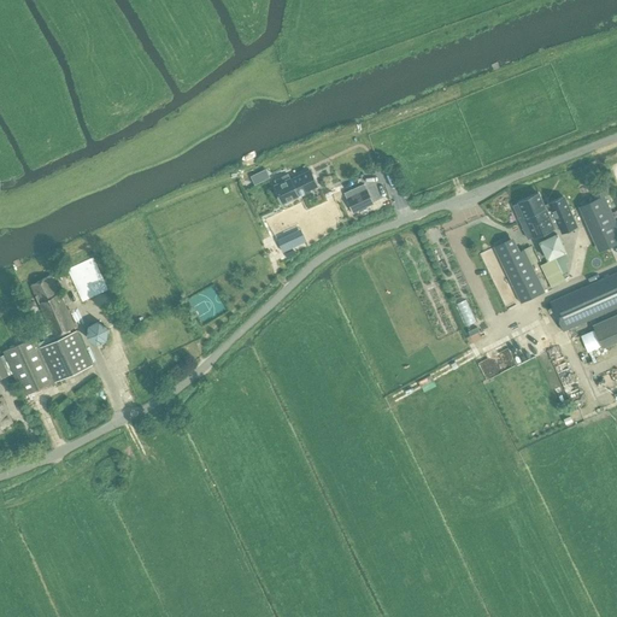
[(265,170),(251,177),(254,186),(270,178),(265,170)]
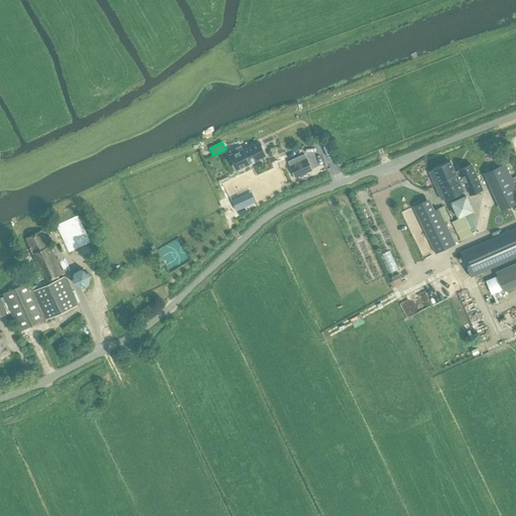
[(241,146),(230,151),(231,154),(230,155),(236,170),(249,164),(249,163),(265,155),(259,143),(243,150),(241,146)]
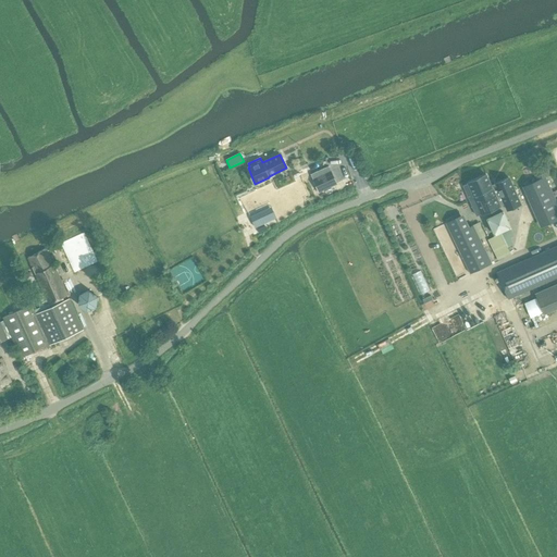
[(329,166),(310,174),(319,192),(336,183),(329,166)]
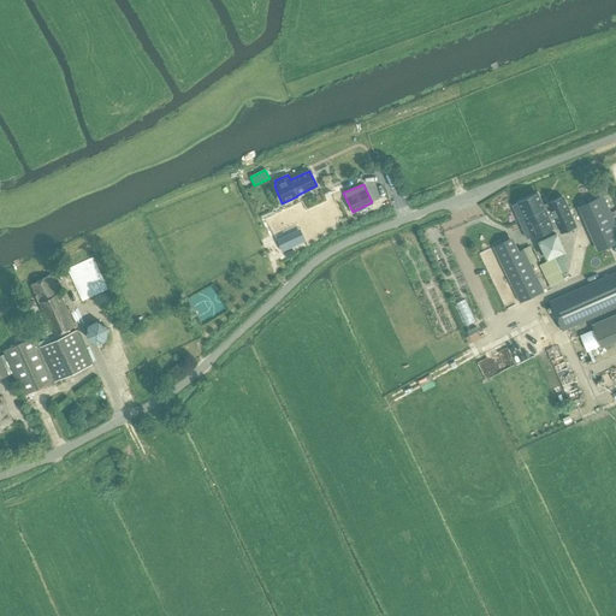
[(561,232),(575,226),(562,196),(548,203),(549,203),(543,206),(538,194),(517,202),(519,203),(513,206),(527,240),(533,237),(554,229),(552,227),(558,225),(561,232)]
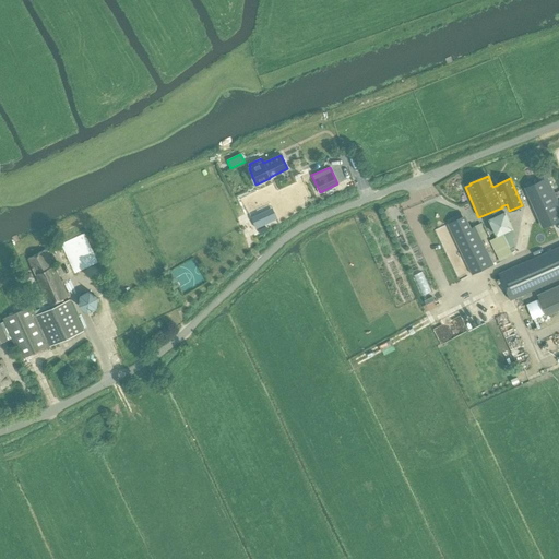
[(545,226),(558,218),(558,204),(547,177),(526,186),(545,226)]
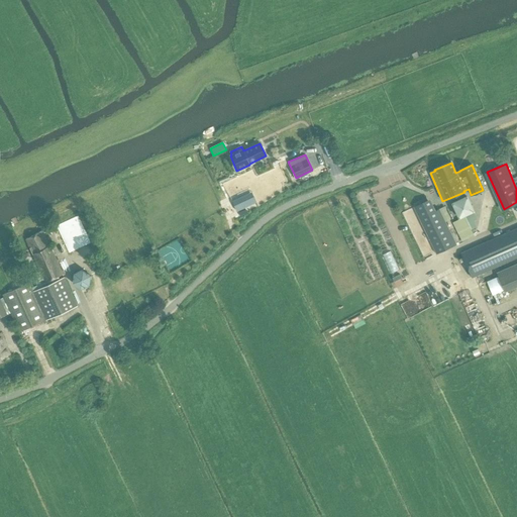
[(238,199),(232,201),(236,211),(256,202),(253,196),(240,202),(238,199)]
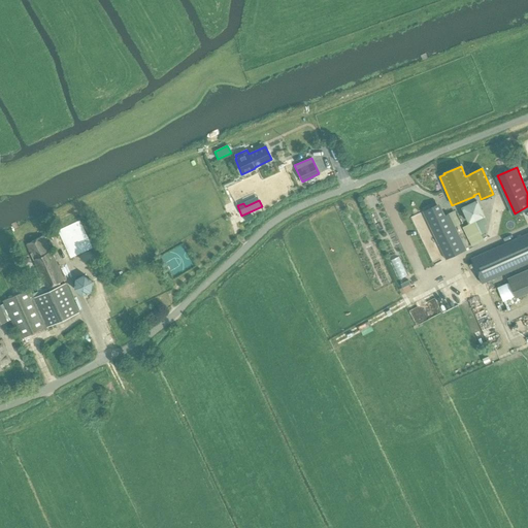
[(472,201),(461,205),(468,221),(480,217),(472,201)]
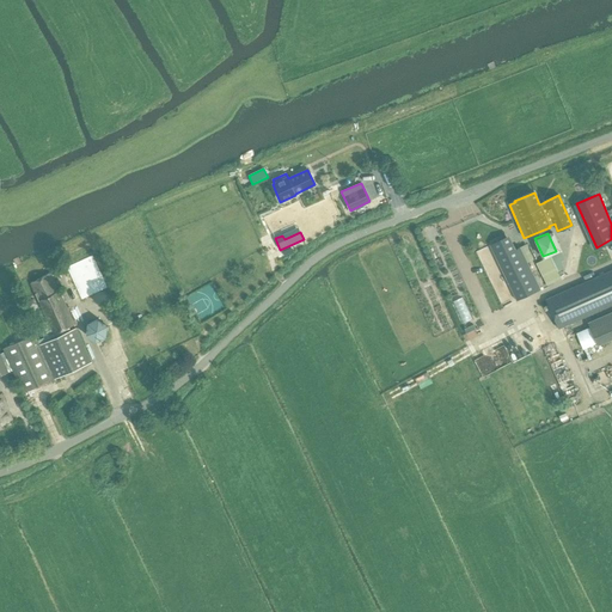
[(512,250),(505,237),(489,244),(516,299),(539,287),(519,246),(512,250)]
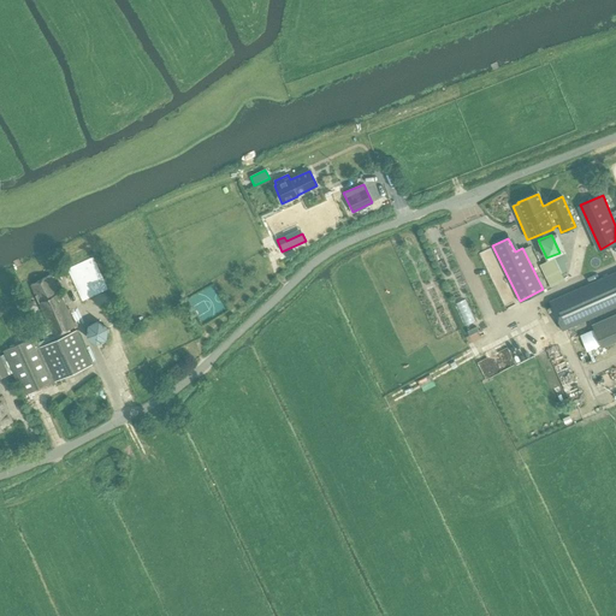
[(64,265),(59,266),(75,300),(101,286),(86,254),(64,265)]
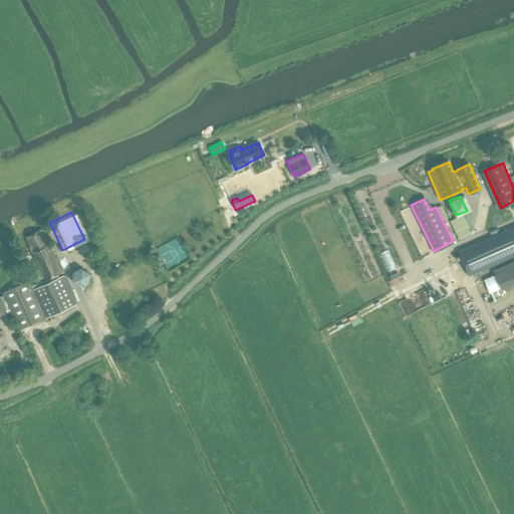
[(461,241),(472,236),(463,216),(452,221),(461,241)]
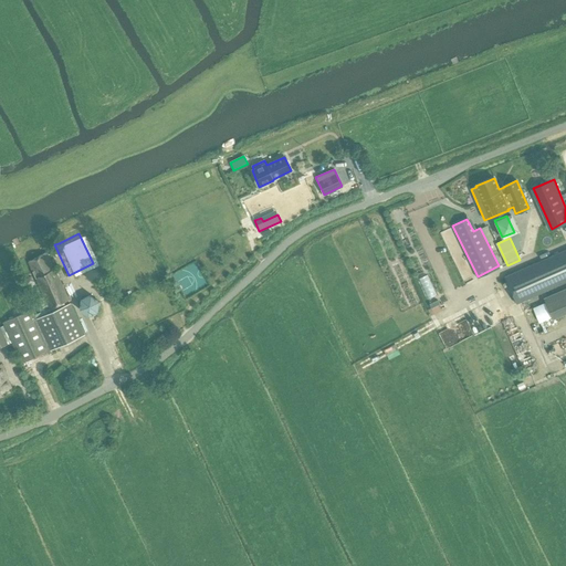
[(517,303),(565,281),(565,249),(505,276),(517,303)]
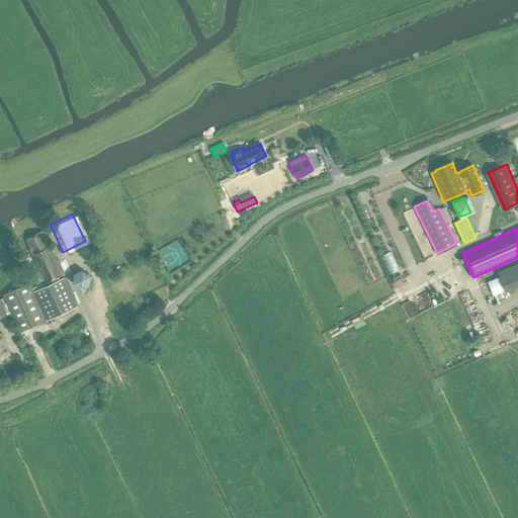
[(42,231),(25,238),(40,269),(31,273),(39,290),(33,292),(46,320),(55,316),(76,306),(63,278),(60,279),(59,276),(62,275),(62,274),(63,273),(42,231)]
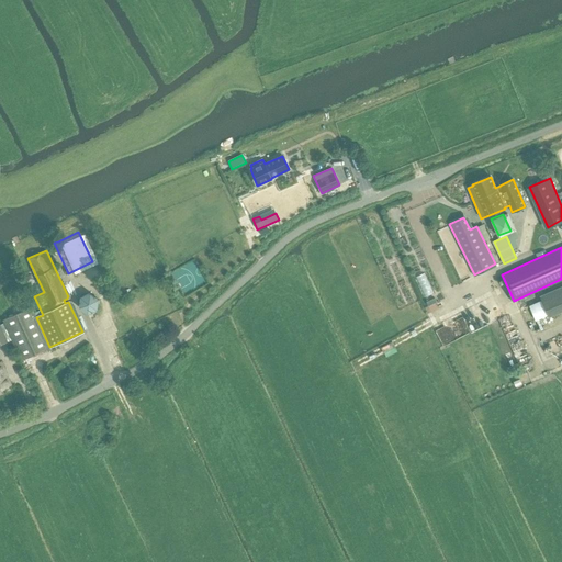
[(110,270),(102,273),(104,279),(112,277),(110,270)]
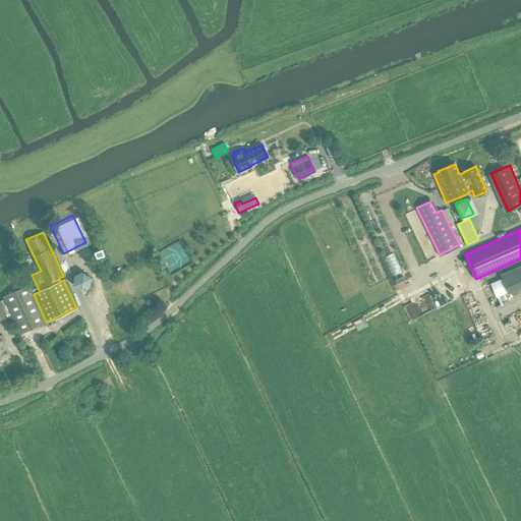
[(520,287),(520,264),(500,274),(509,293),(520,287)]
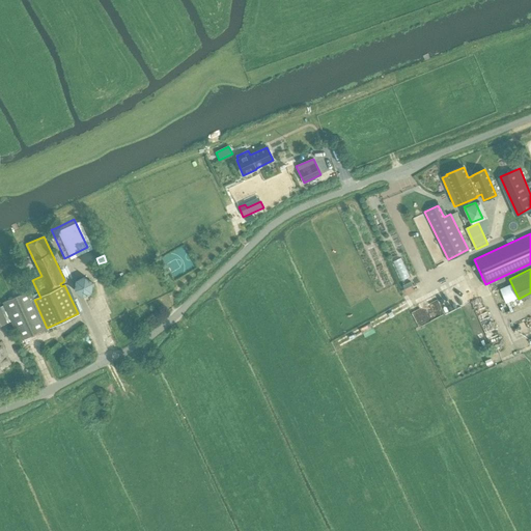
[(76,281),(75,290),(83,297),(91,292),(92,283),(85,277),(76,281)]
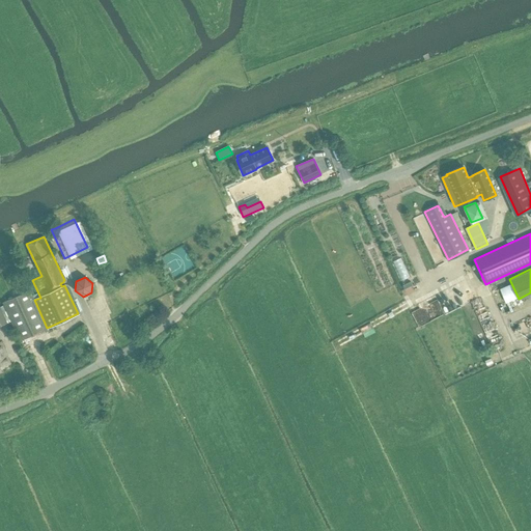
[(5,306),(0,308),(6,322),(11,319),(5,306)]
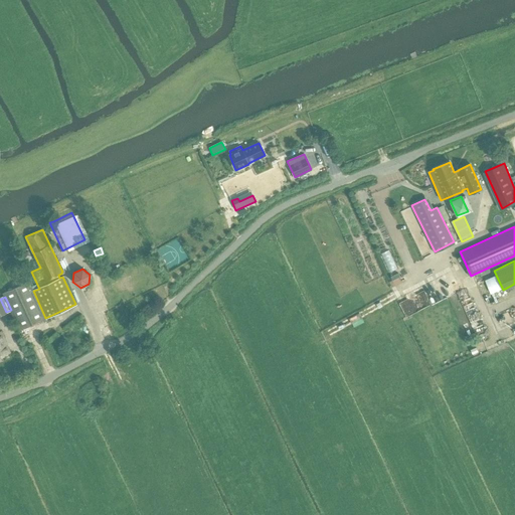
[(0,355),(8,353),(0,331),(0,355)]
